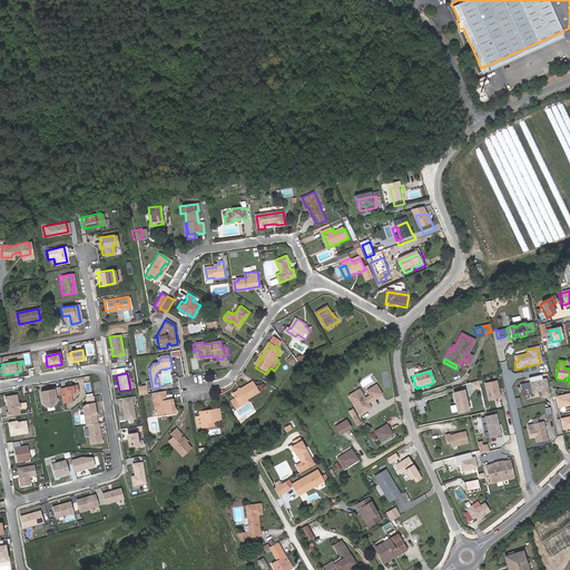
[(548,394),(544,380),(528,383),(531,393),(540,391),(541,395),(548,394)]
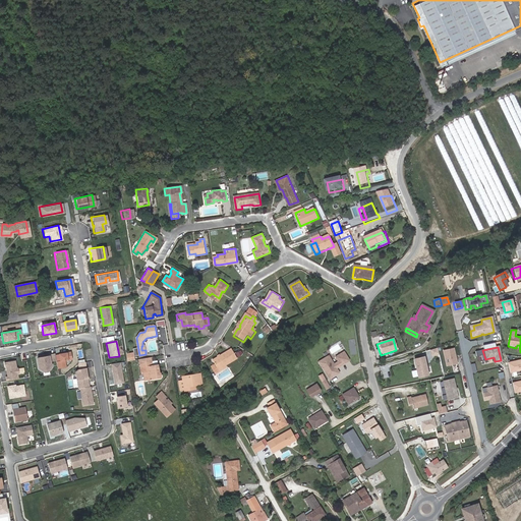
[(430,356),(438,354),(436,348),(428,350),(430,356)]
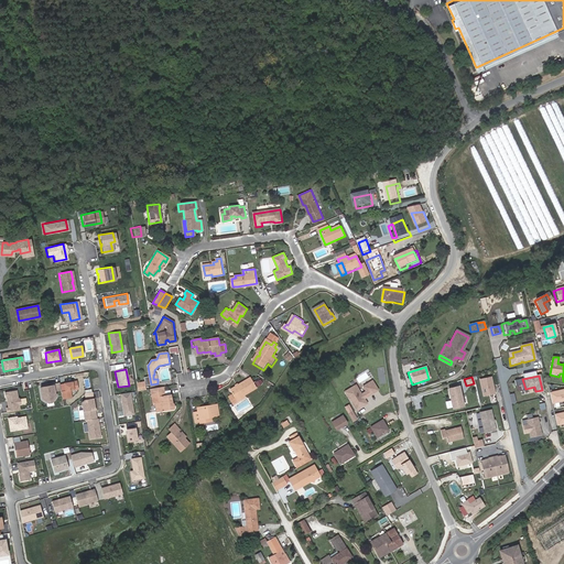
[(489,377),(478,379),(483,396),(494,393),(489,377)]
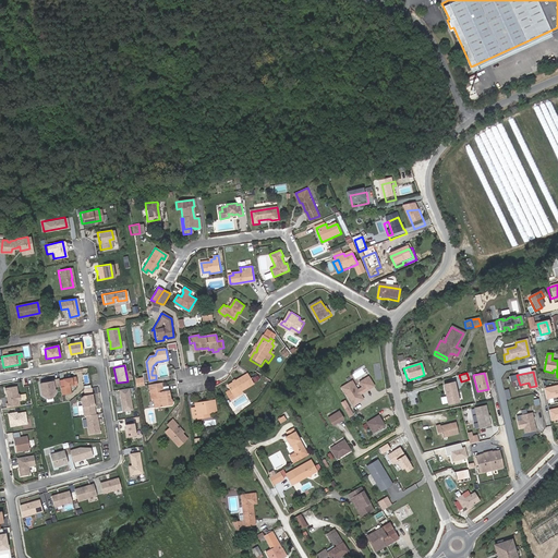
[(227,389),(230,393),(233,399),(241,393),(254,386),(247,376),(227,389)]
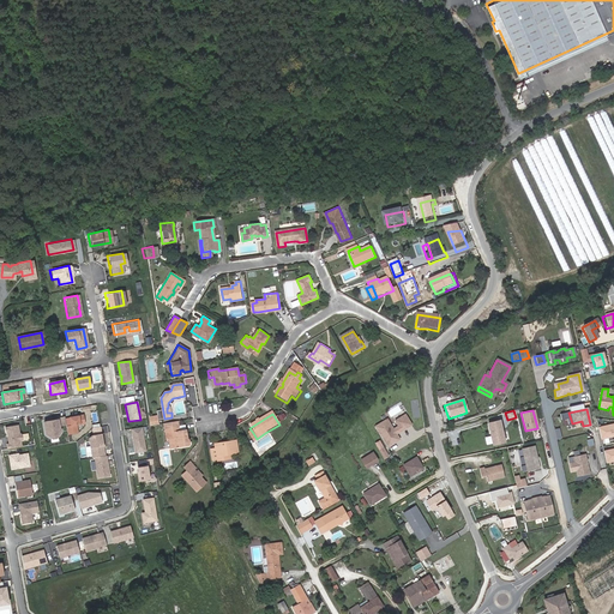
[(83,415),(68,417),(70,426),(66,427),(67,435),(77,433),(76,426),(84,423),(83,415)]
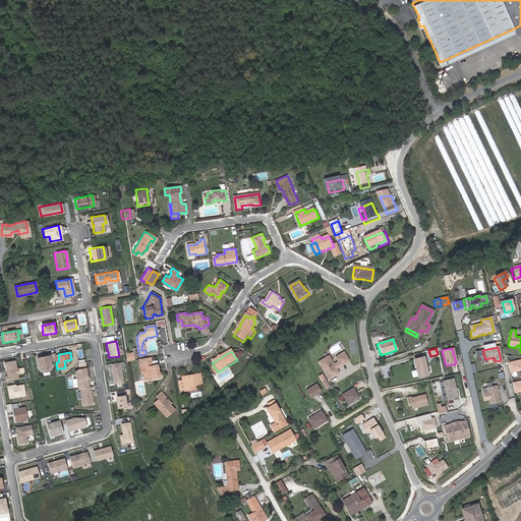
[(322,366),(329,379),(338,372),(335,367),(339,364),(340,365),(348,360),(343,352),(335,357),(337,361),(333,364),(328,356),(321,360),(324,365),(322,366)]
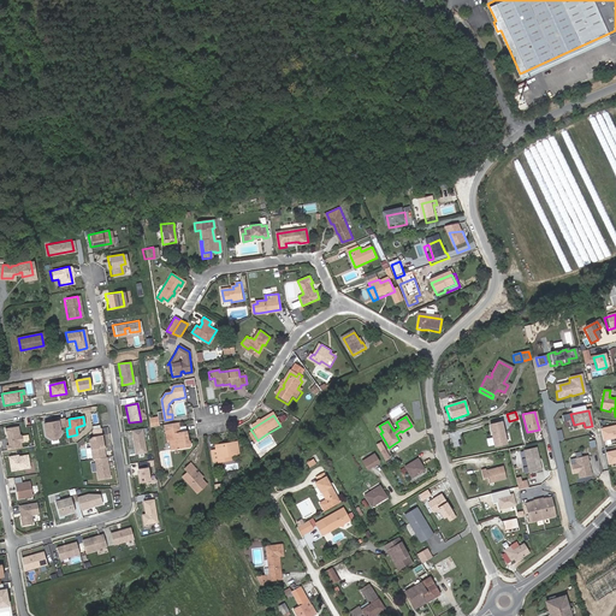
[(58,421),(43,424),(46,437),(49,439),(58,438),(60,433),(59,427),(65,426),(64,419),(58,420),(58,421)]
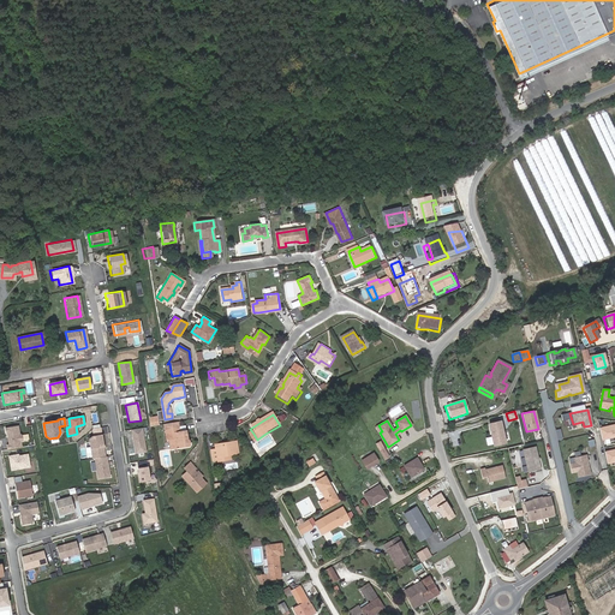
[(505,443),(499,422),(488,425),(494,446),(505,443)]
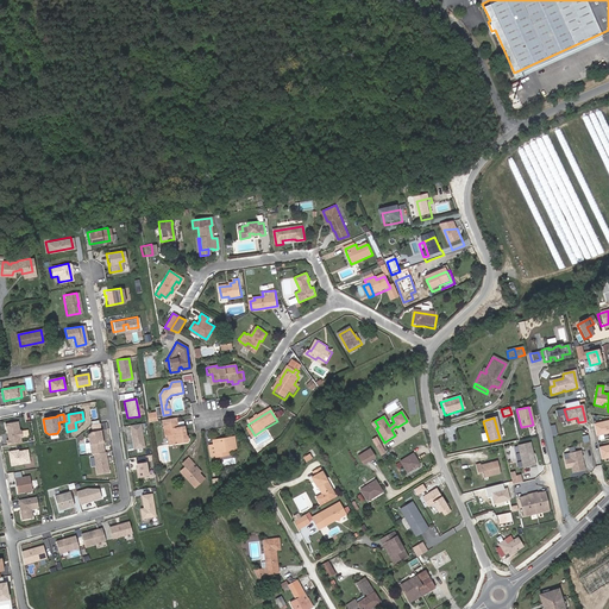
[(597,434),(608,432),(608,419),(595,421),(597,434)]
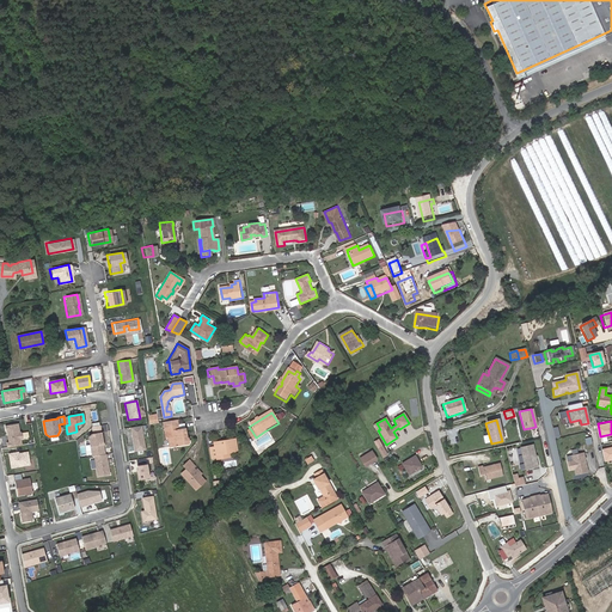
[(5,444),(6,450),(20,446),(19,441),(22,440),(20,434),(18,433),(17,424),(4,427),(5,433),(5,432),(6,438),(7,436),(8,439),(6,439),(7,444),(5,444)]
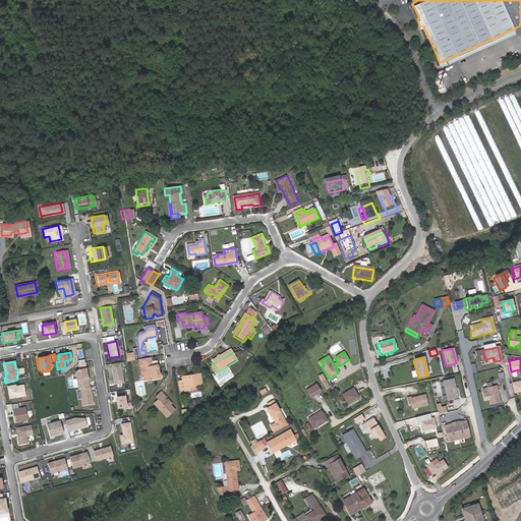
[(159,370),(158,364),(153,365),(152,361),(139,363),(141,373),(145,373),(147,381),(151,380),(151,381),(162,379),(161,372),(158,373),(157,370),(159,370)]
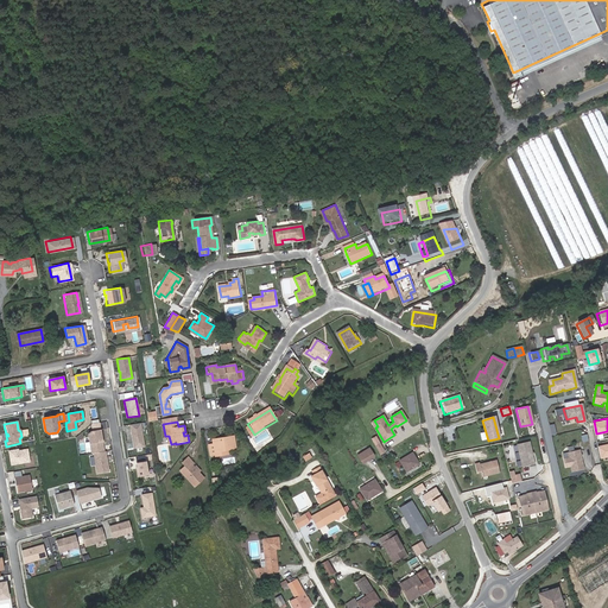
[(144,447),(140,424),(130,425),(134,449),(144,447)]
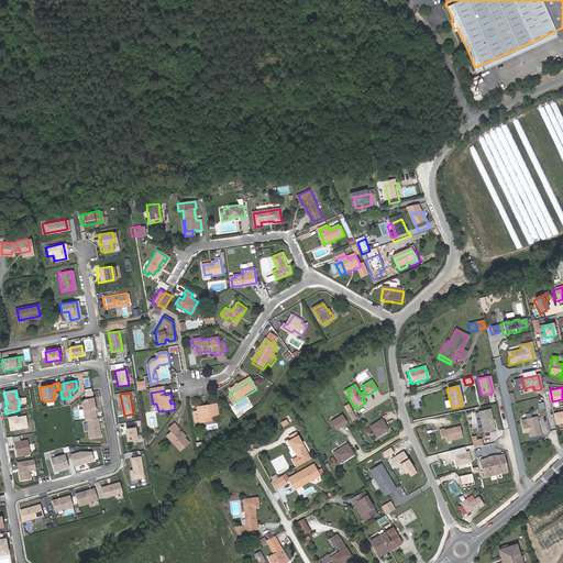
[(245,399),(243,397),(235,403),(232,397),(229,399),(233,407),(245,399)]
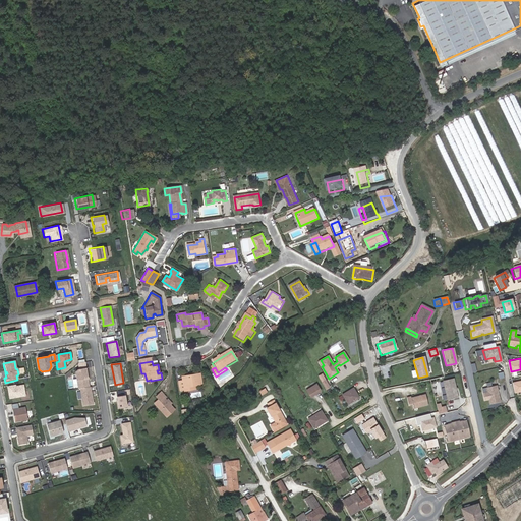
[(75,372),(78,390),(80,389),(89,388),(85,369),(78,370),(75,372)]
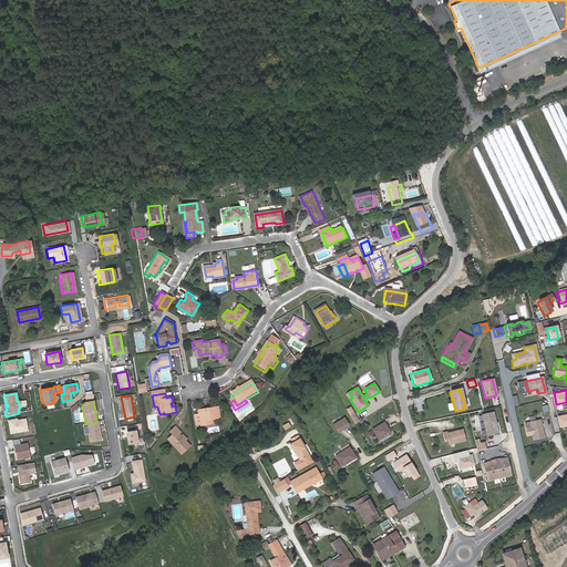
[(205,422),(212,422),(218,421),(217,409),(206,410),(206,411),(206,412),(197,413),(197,416),(194,416),(195,426),(199,426),(199,428),(206,426),(205,422)]
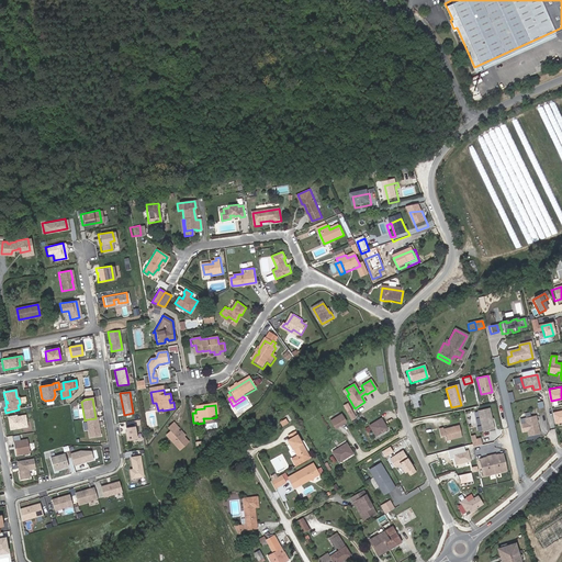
[(489,408),(476,411),(481,431),(493,429),(489,408)]
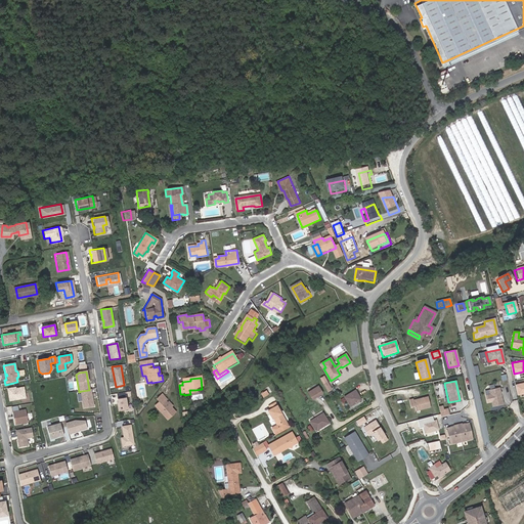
[(7,390),(9,401),(25,399),(23,388),(17,389),(17,390),(15,390),(14,390),(14,389),(7,390)]
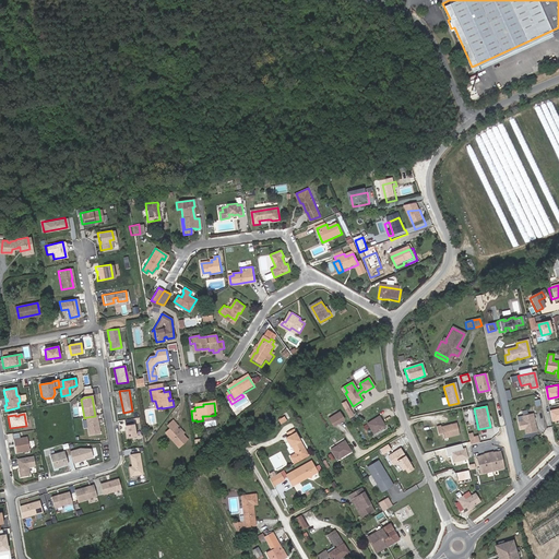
[(331,419),(334,427),(345,420),(341,414),(331,419)]
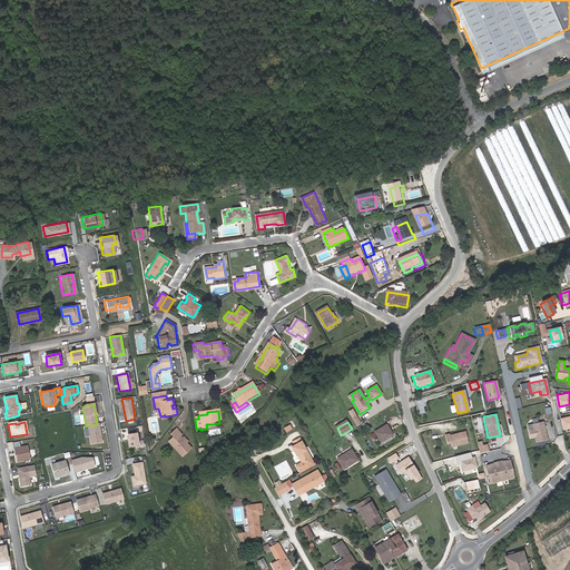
[(543,422),(532,424),(537,442),(548,440),(543,422)]
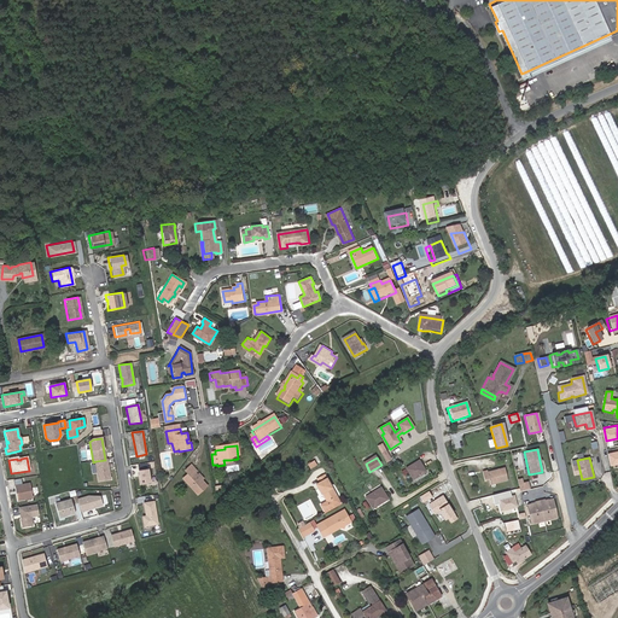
[(111,481),(108,460),(105,460),(95,461),(98,482),(111,481)]
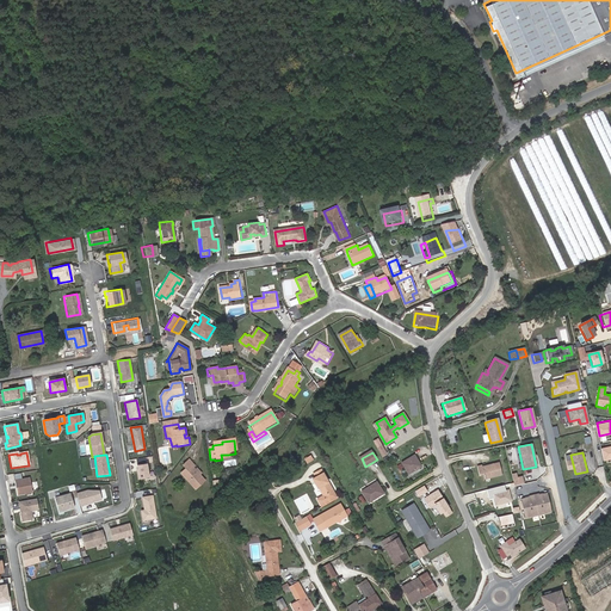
[(423,468),(415,457),(402,464),(409,475),(423,468)]
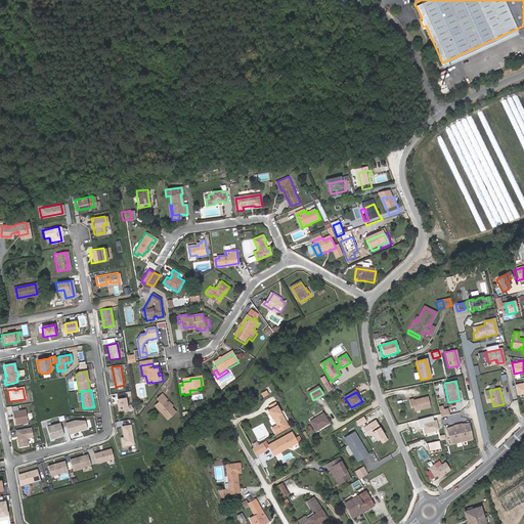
[(163,399),(164,397),(162,395),(157,400),(160,402),(156,406),(168,420),(175,412),(171,407),(172,405),(171,404),(169,405),(163,399)]
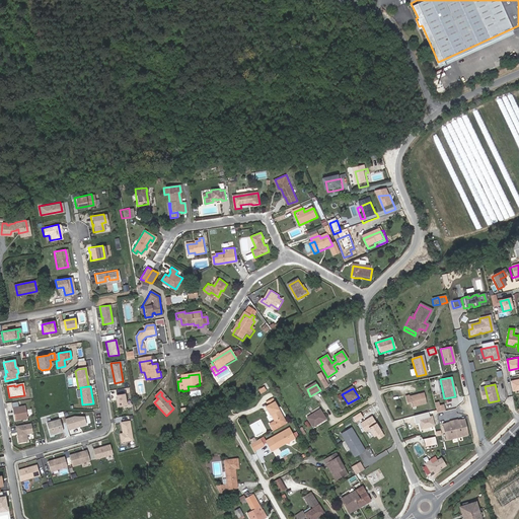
[(423,393),(412,396),(409,396),(409,395),(404,396),(406,404),(411,404),(412,408),(416,406),(426,403),(423,393)]
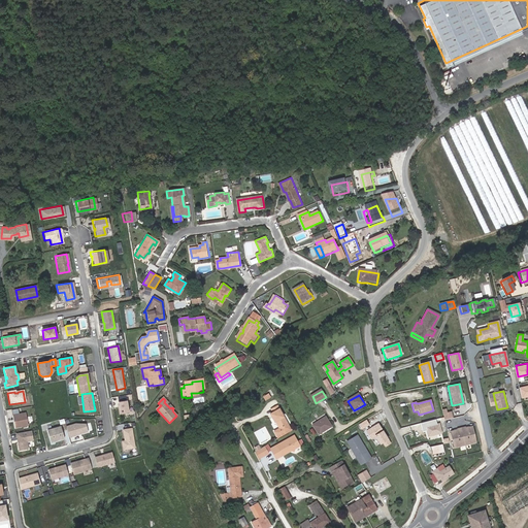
[(129,413),(127,401),(119,402),(121,414),(129,413)]
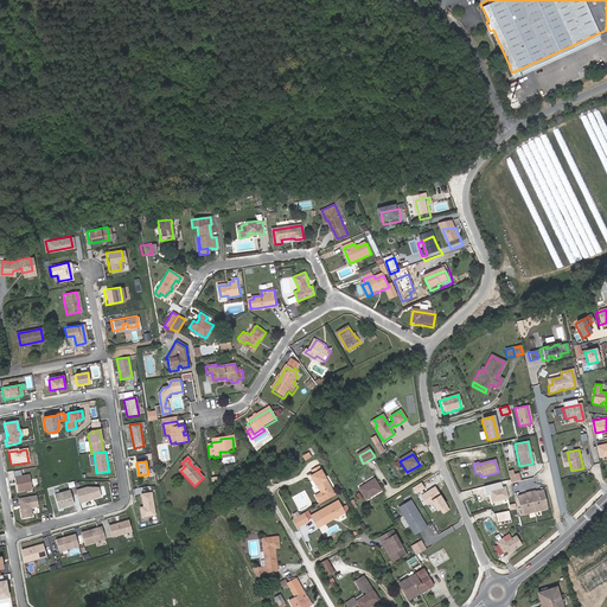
[(337,494),(320,467),(313,472),(315,475),(313,477),(318,485),(319,485),(324,493),(318,497),(321,503),(337,494)]
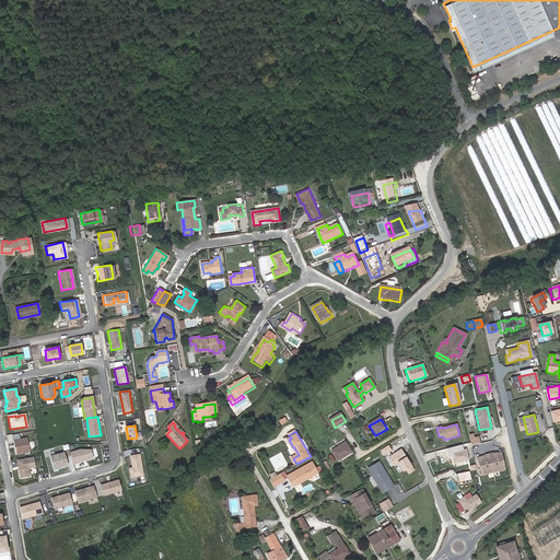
[(19,434),(11,435),(15,455),(28,453),(26,439),(19,440),(19,434)]
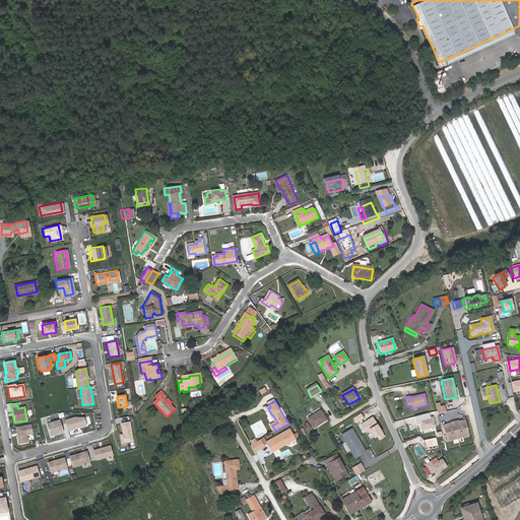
[(436,414),(444,412),(443,406),(438,407),(435,408),(436,414)]
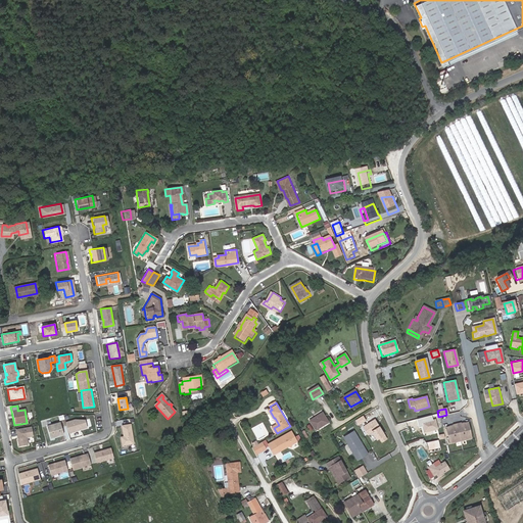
[(316,431),(317,431),(329,424),(323,415),(311,422),(312,424),(316,431)]
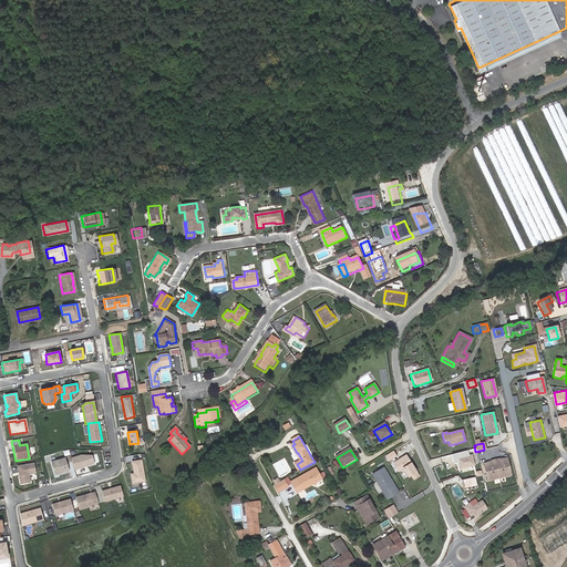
[(385,454),(389,460),(398,455),(394,450),(385,454)]
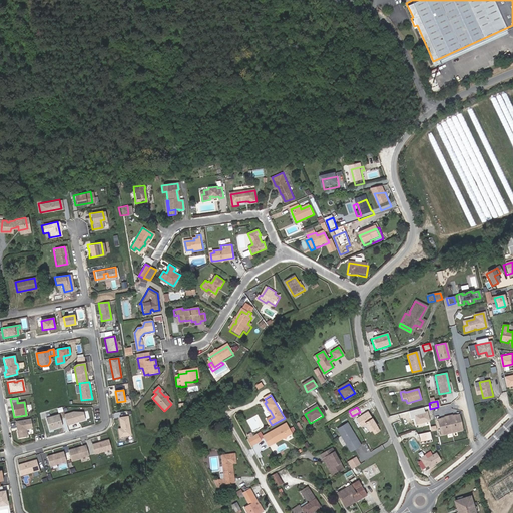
[(357,416),(365,433),(373,430),(375,434),(380,431),(370,410),(357,416)]
